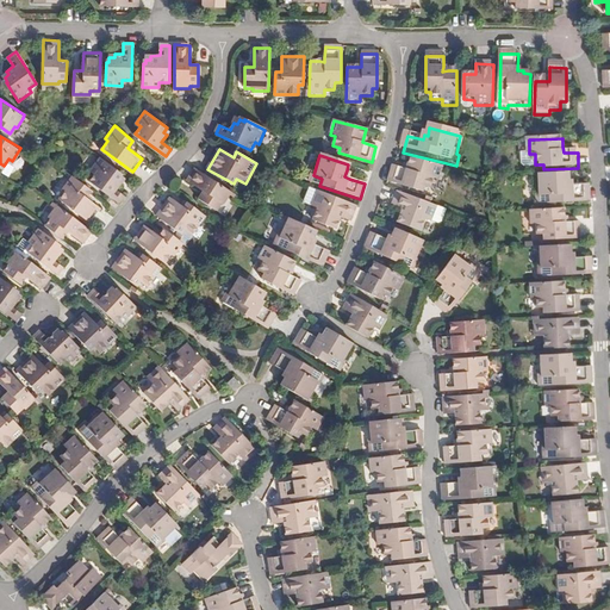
[(89,180),(120,203),(125,195),(116,188),(120,181),(118,179),(120,175),(117,172),(118,169),(100,156),(92,169),(94,172),(89,180)]
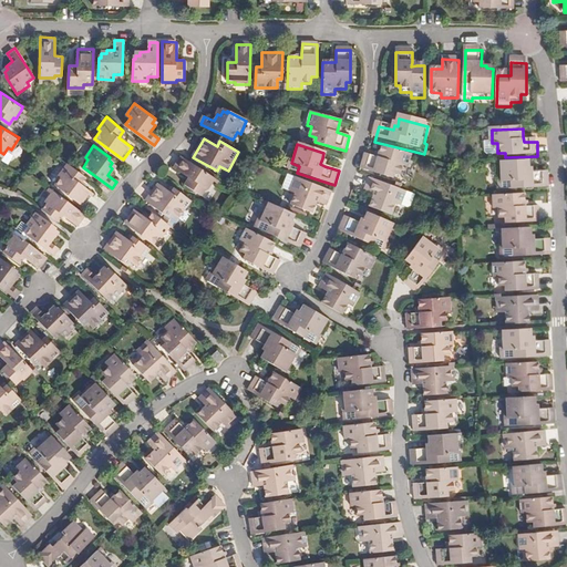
[(383,152),(381,158),(379,163),(375,162),(367,160),(362,174),(394,184),(395,179),(402,182),(405,172),(410,173),(414,161),(383,152)]
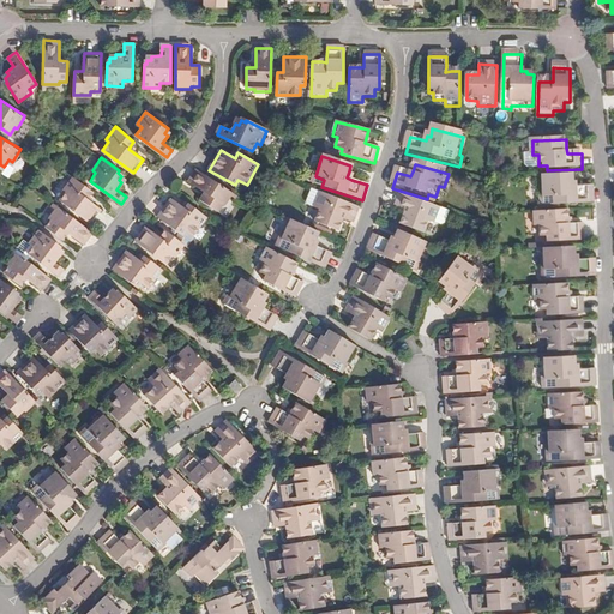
[(226,208),(234,194),(198,170),(190,182),(206,193),(202,200),(220,212),(223,205),(226,208)]
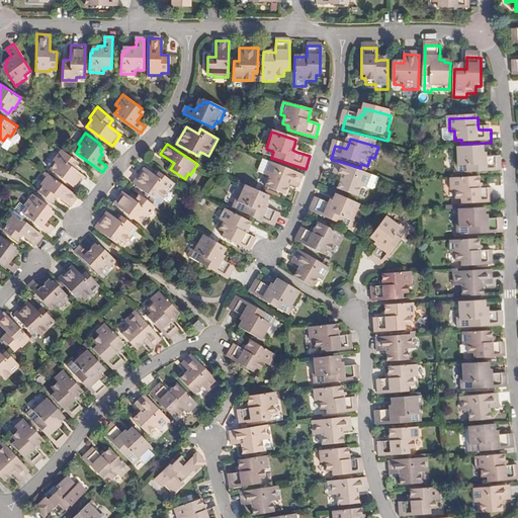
[(78,161),(62,148),(54,159),(56,161),(51,168),(77,187),(86,175),(74,166),(78,161)]
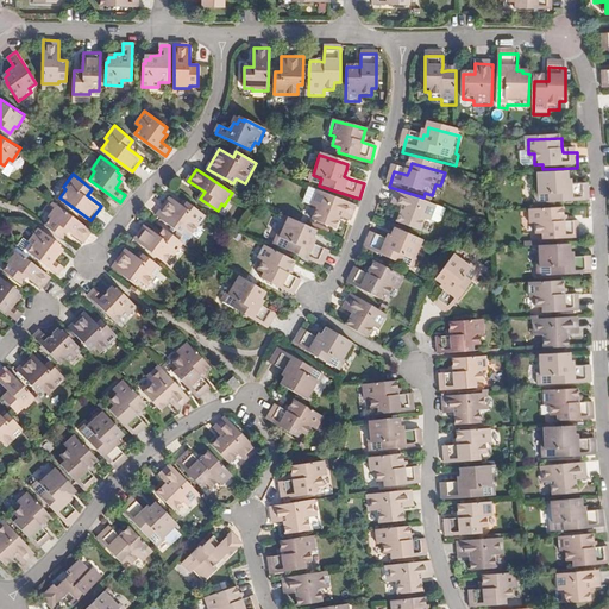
[(537,208),(589,205),(589,193),(589,188),(572,189),(569,189),(569,183),(569,176),(538,177),(539,196),(537,196),(537,208)]
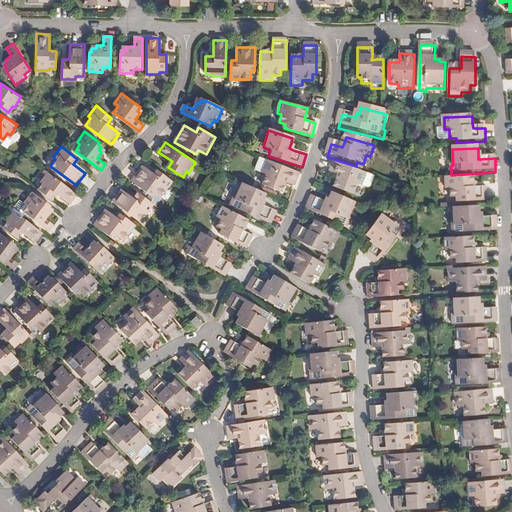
[(299,173),(267,160),(261,174),(265,176),(261,185),(282,193),(285,184),(293,187),(299,173)]
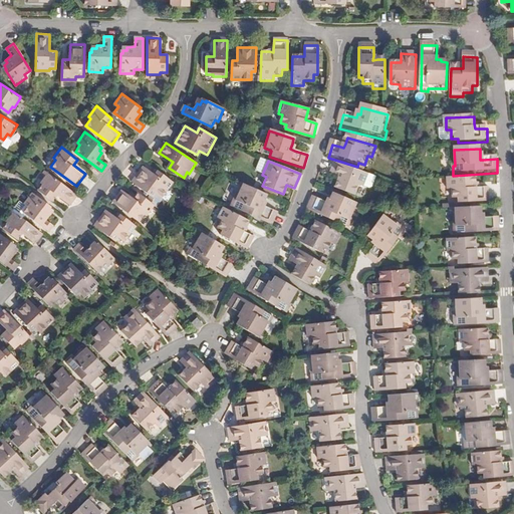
[(370,176),(337,163),(332,177),(341,181),(337,190),(356,197),(360,188),(365,190),(370,176)]
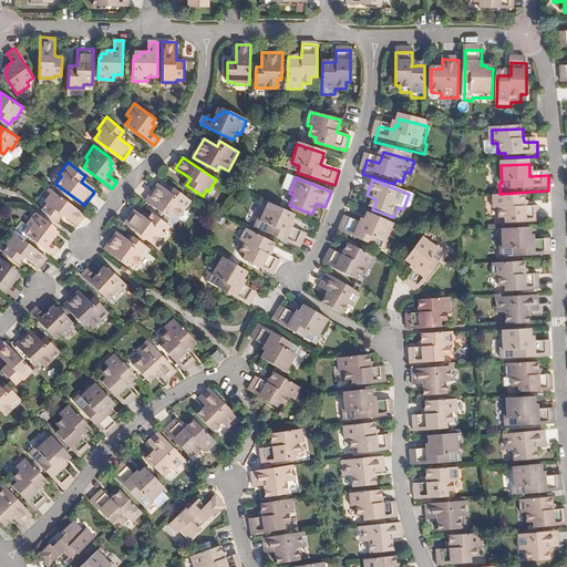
[(181,219),(193,203),(175,188),(172,193),(161,184),(147,200),(171,219),(175,215),(181,219)]
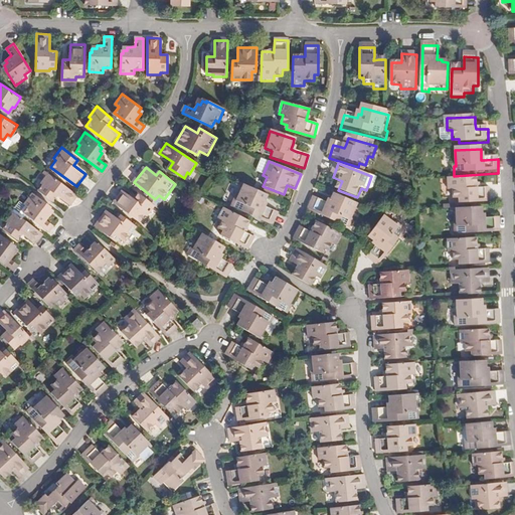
[(42,183),(38,189),(52,200),(57,194),(69,203),(70,203),(71,202),(77,193),(48,172),(46,175),(40,182),(42,183)]
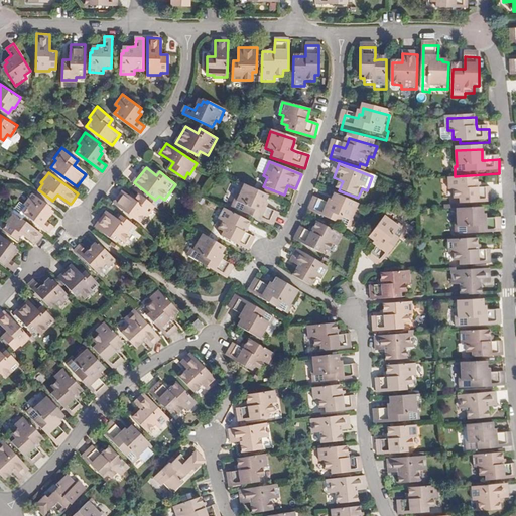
[(479,187),(479,180),(452,181),(452,194),(457,194),(457,203),(463,203),(463,208),(493,206),(492,191),(483,191),(480,191),(479,187)]
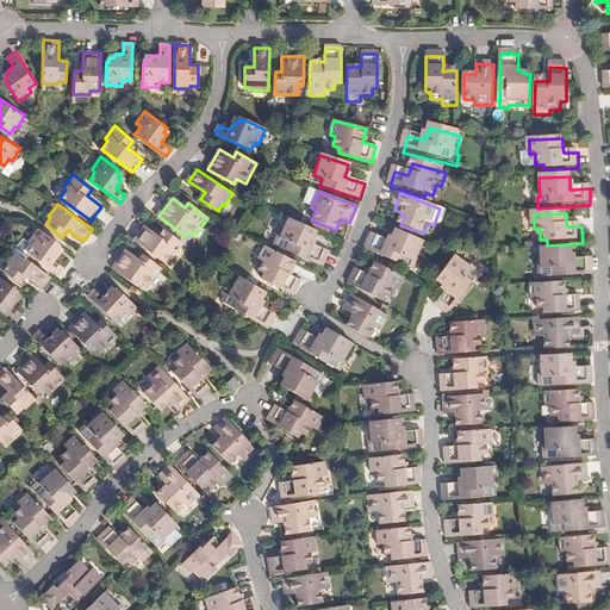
[(315,238),(317,231),(290,218),(281,236),(278,235),(274,243),(324,266),(330,251),(316,244),(318,240),(315,238)]
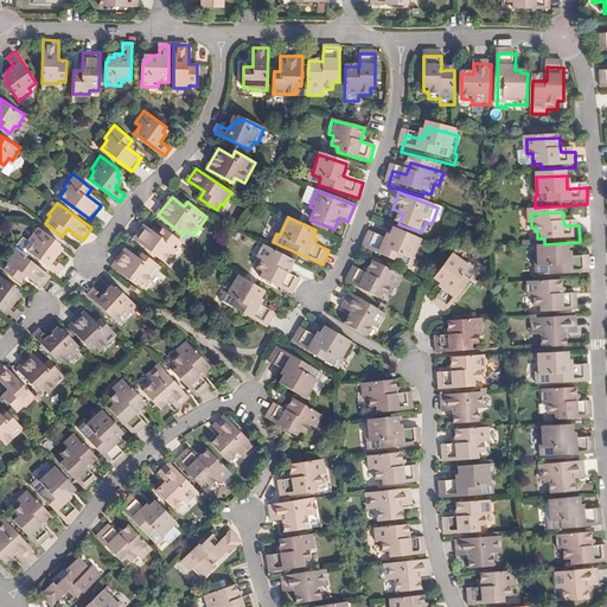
[(57,242),(58,241),(38,225),(29,240),(33,243),(29,249),(58,272),(63,266),(55,257),(59,251),(57,249),(61,244),(57,242)]
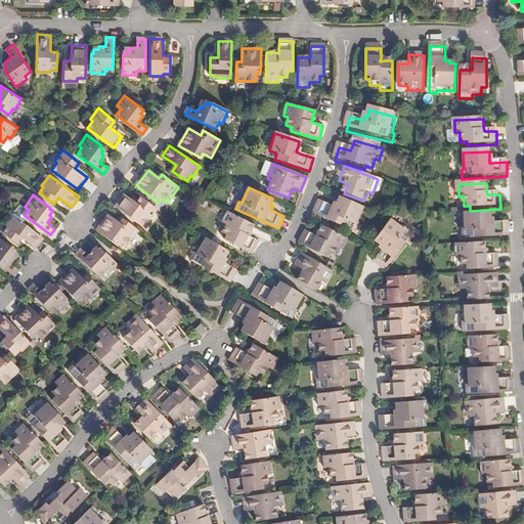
[(150,219),(158,210),(141,198),(137,203),(126,194),(117,206),(143,225),(149,218),(150,219)]
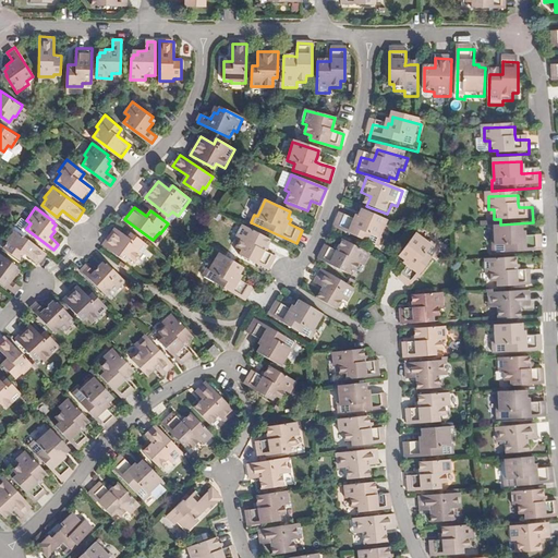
[(383,241),(390,223),(364,211),(362,218),(359,217),(356,222),(343,216),(337,231),(383,251),(386,243),(383,241)]
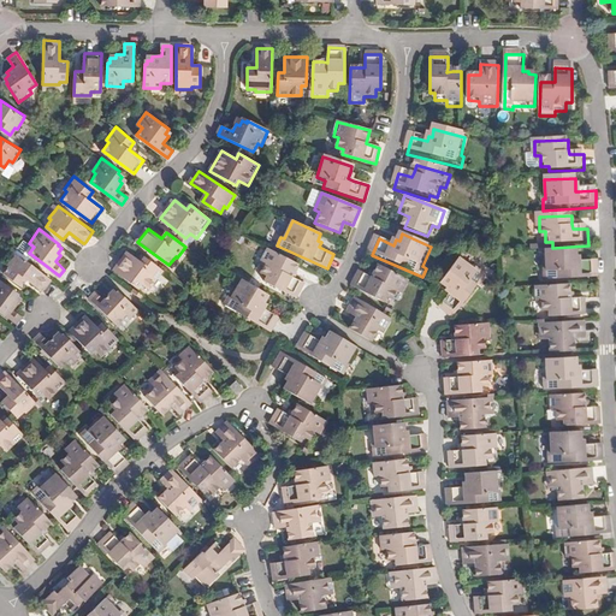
[(290,270),(294,262),(265,247),(258,260),(262,262),(258,272),(264,276),(261,280),(292,297),(301,283),(291,278),(288,276),(290,270)]
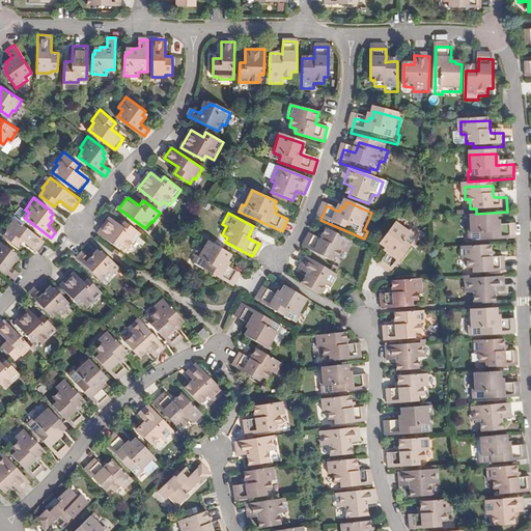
[(129,250),(141,233),(124,221),(122,225),(111,217),(99,232),(119,248),(122,245),(129,250)]
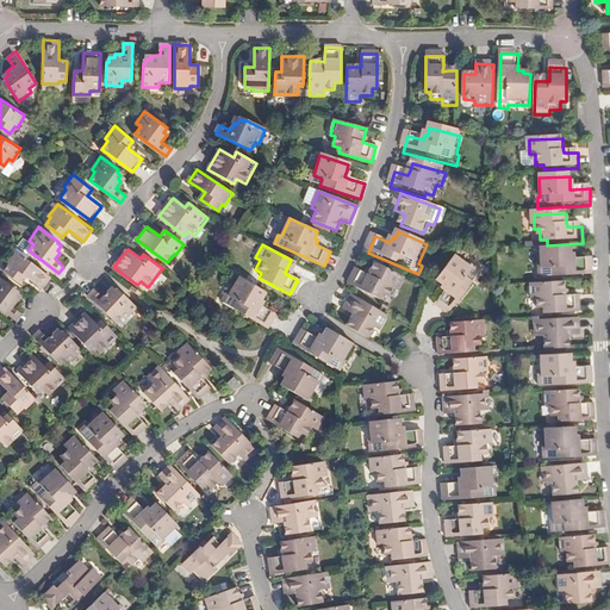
[(571,257),(570,249),(539,250),(540,272),(537,272),(537,280),(591,277),(591,260),(573,261),(573,257),(571,257)]
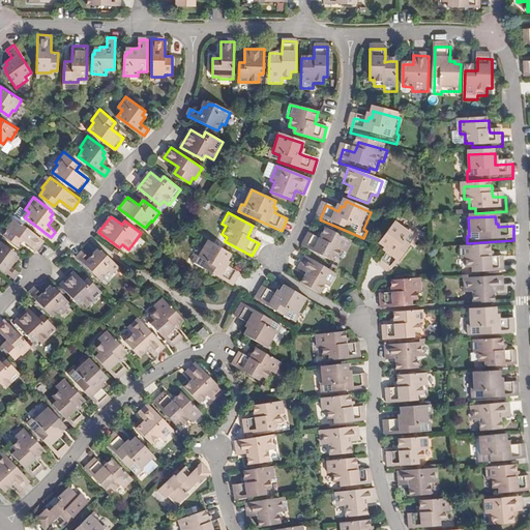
[(23,239),(33,248),(36,251),(37,248),(45,239),(16,217),(12,219),(6,227),(8,229),(4,234),(19,245),(23,239)]
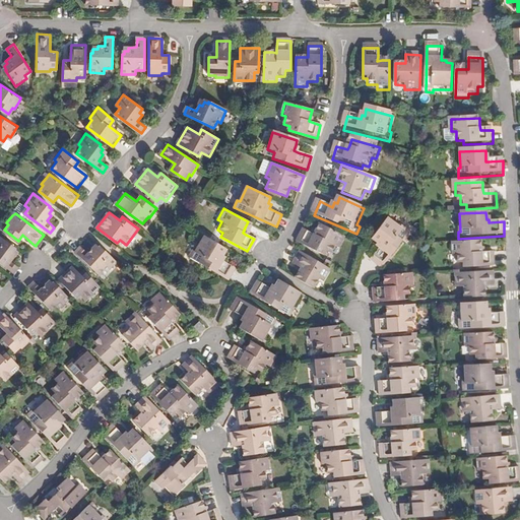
[(406,232),(391,220),(375,241),(380,245),(379,248),(382,251),(374,262),(386,270),(413,235),(408,231),(406,232)]
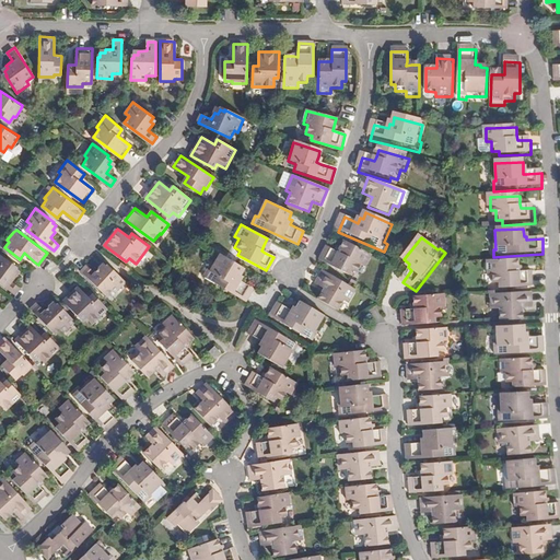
[(369,269),(375,258),(348,244),(345,251),(341,255),(338,254),(330,249),(323,261),(352,277),(354,272),(360,276),(364,267),(369,269)]
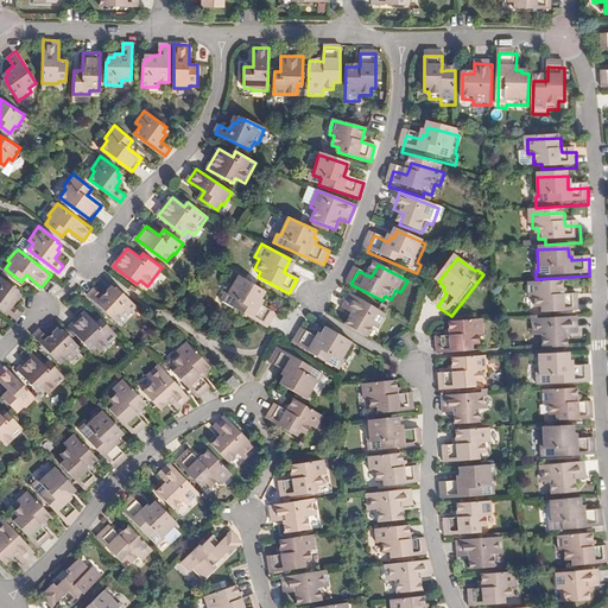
[(258,297),(263,290),(235,273),(226,290),(223,289),(219,297),(264,324),(273,310),(259,302),(261,299),(258,297)]
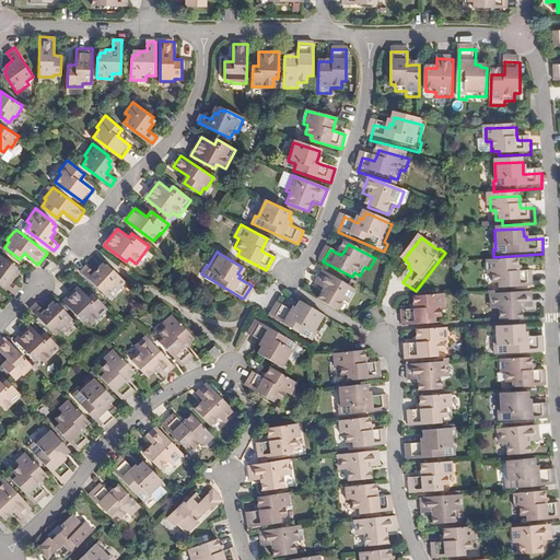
[(0,281),(14,293),(20,288),(11,281),(15,275),(13,271),(15,268),(12,266),(13,265),(0,254),(0,281)]
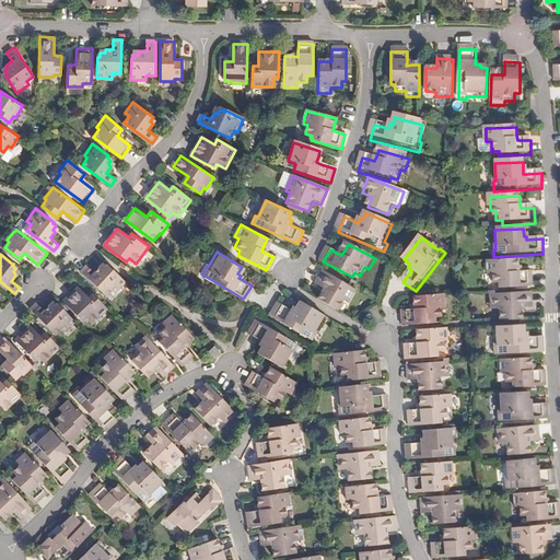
[(521,269),(520,261),(489,264),(489,276),(494,276),(494,287),(502,286),(502,291),(535,289),(534,273),(524,275),(521,275),(521,269)]
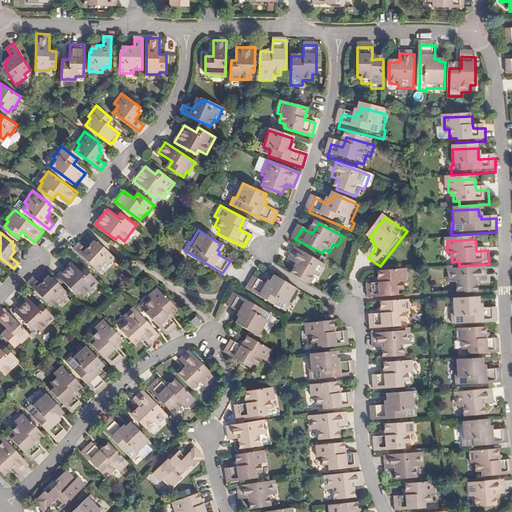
[(114,257),(100,243),(98,245),(96,242),(93,246),(90,243),(86,248),(79,241),(73,247),(96,269),(102,264),(104,266),(114,257)]
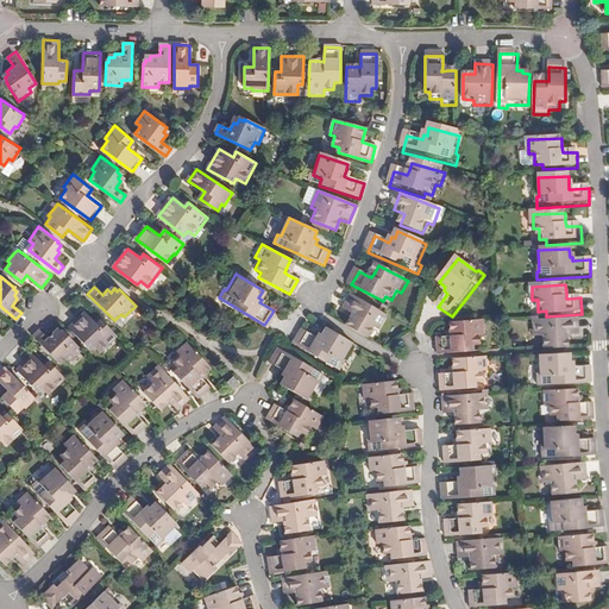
[(352,316),(347,327),(369,340),(375,330),(381,333),(389,316),(352,295),(344,311),(352,316)]
